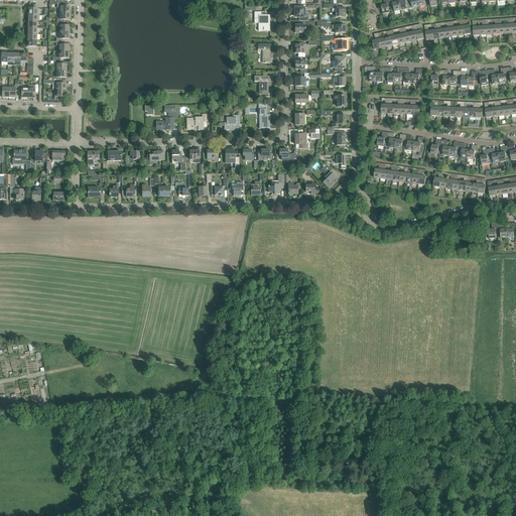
[(298,4),(300,4),(301,4),(301,0),(305,0),(314,0),(314,4),(307,4),(307,9),(314,9),(314,8),(320,8),(319,0),(294,0),(295,0),(298,0),(298,4)]
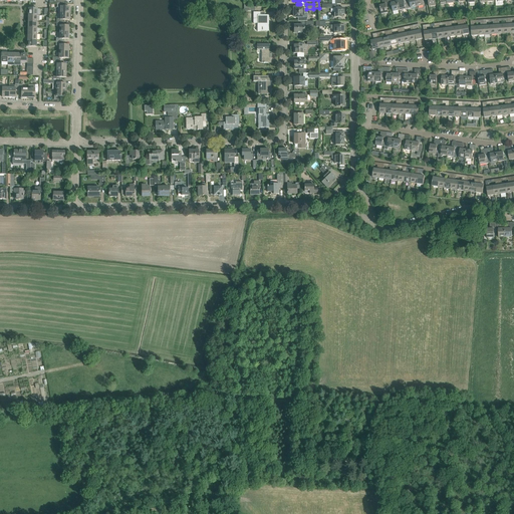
[(388,0),(381,0),(382,5),(379,5),(381,14),(389,13),(387,4),(389,4),(388,0)]
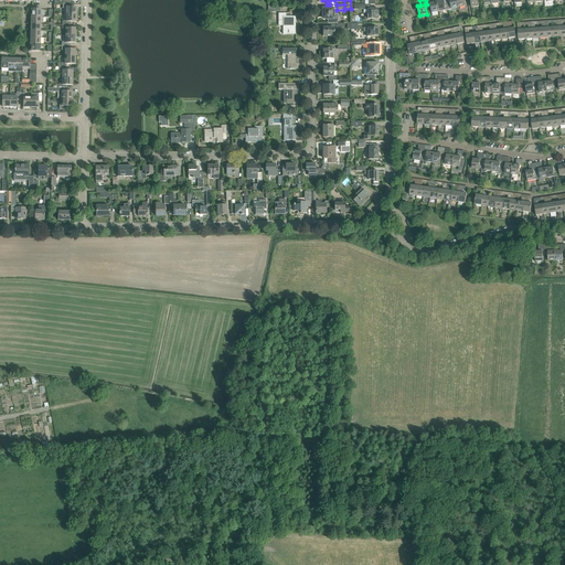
[(433,0),(426,0),(427,4),(428,3),(429,7),(430,7),(432,13),(433,13),(433,17),(438,16),(438,12),(439,11),(437,2),(434,2),(433,0)]
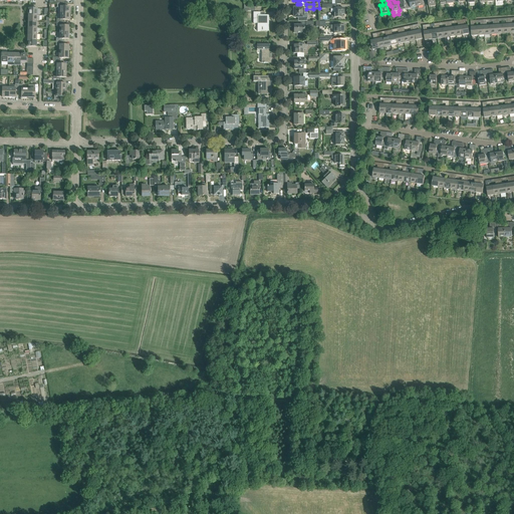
[(406,0),(400,0),(401,1),(398,2),(400,10),(406,9),(406,10),(409,9),(406,0)]
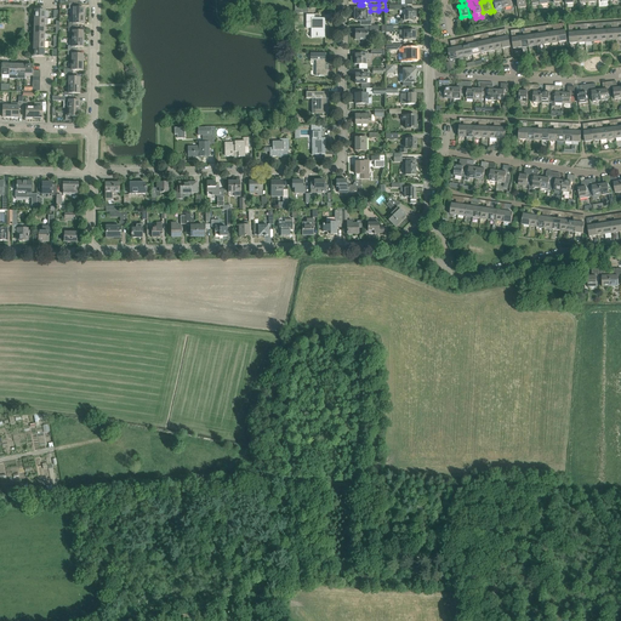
[(496,10),(502,9),(503,11),(505,11),(501,0),(490,0),(494,11),(496,11),(496,10)]
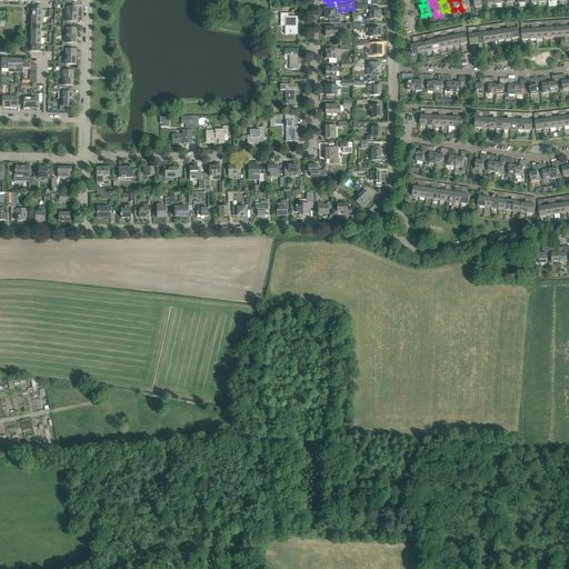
[(459,0),(462,10),(462,8),(469,6),(467,0),(459,0)]
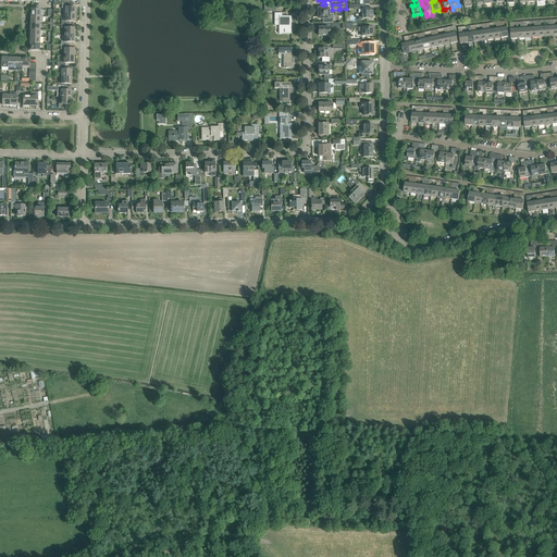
[(69,7),(70,4),(62,3),(62,8),(64,8),(64,14),(76,14),(77,14),(77,9),(76,9),(76,8),(69,7)]
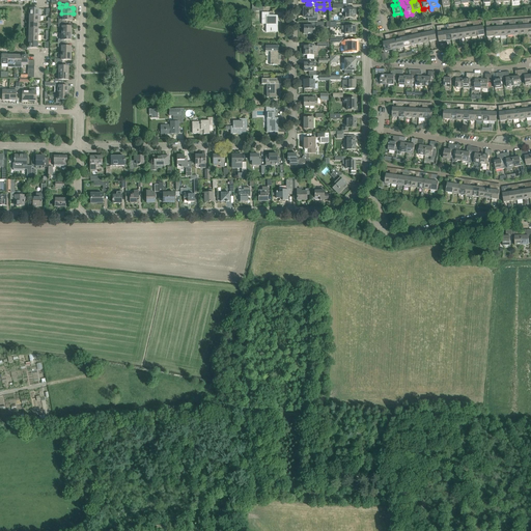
[(316,22),(317,22),(317,20),(318,20),(318,14),(313,14),(313,8),(303,8),(303,11),(304,11),(304,18),(308,18),(308,22),(316,22)]
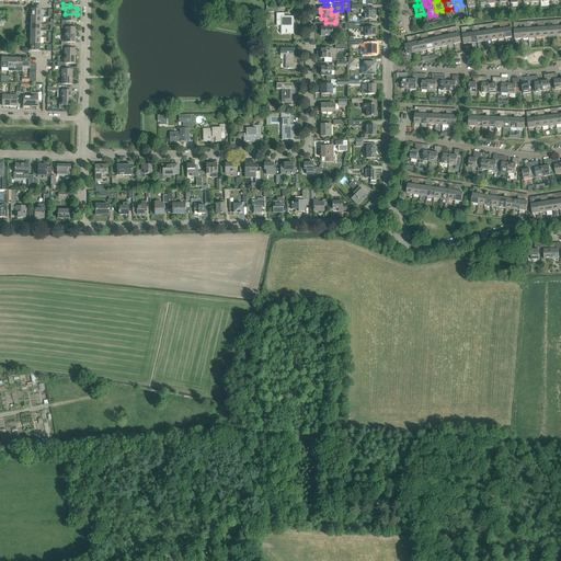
[(376,9),(368,9),(365,9),(365,19),(373,19),(373,15),(376,15),(376,9)]
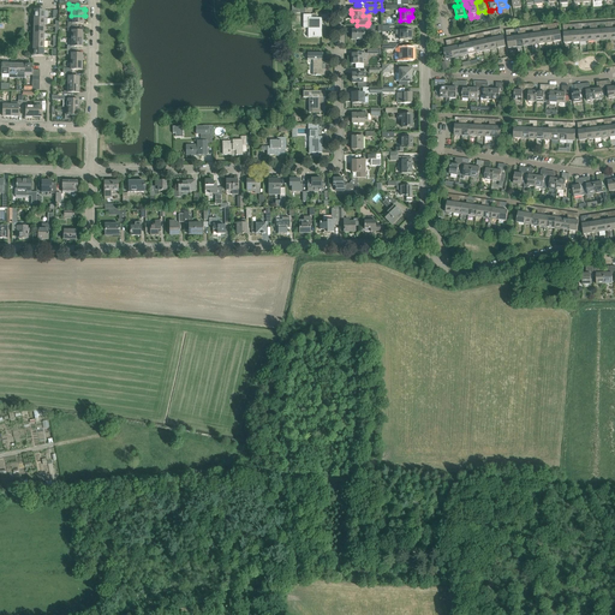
[(318,37),(320,37),(322,37),(322,18),(311,18),(311,15),(303,15),(303,28),(308,28),(308,37),(318,37)]
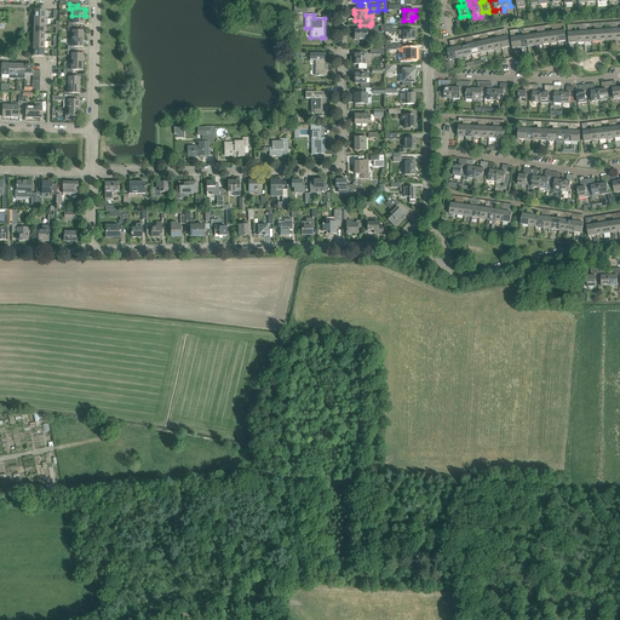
[(68,23),(68,28),(76,28),(76,24),(84,24),(85,16),(72,16),(70,23),(68,23)]
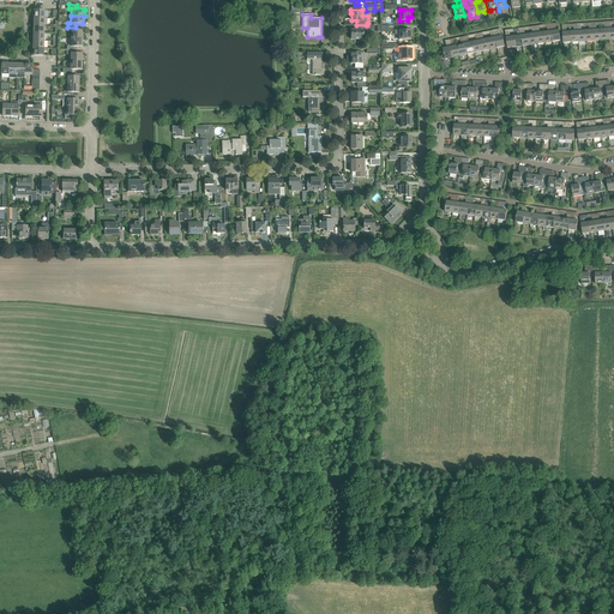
[(560,41),(560,40),(559,30),(555,31),(554,25),(551,25),(553,42),(560,41)]
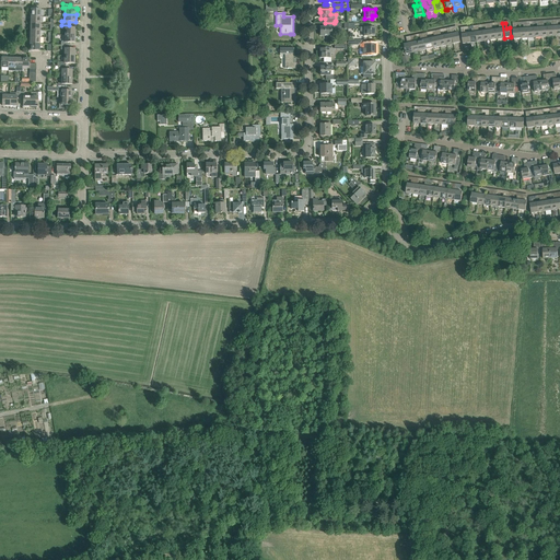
[(492,30),(492,24),(489,25),(490,41),(498,39),(497,30),(492,30)]
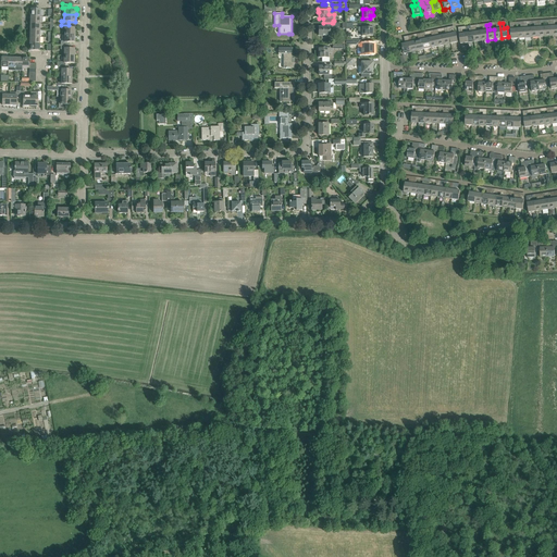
[(61,25),(61,28),(63,28),(63,35),(75,35),(75,28),(69,28),(69,25),(61,25)]
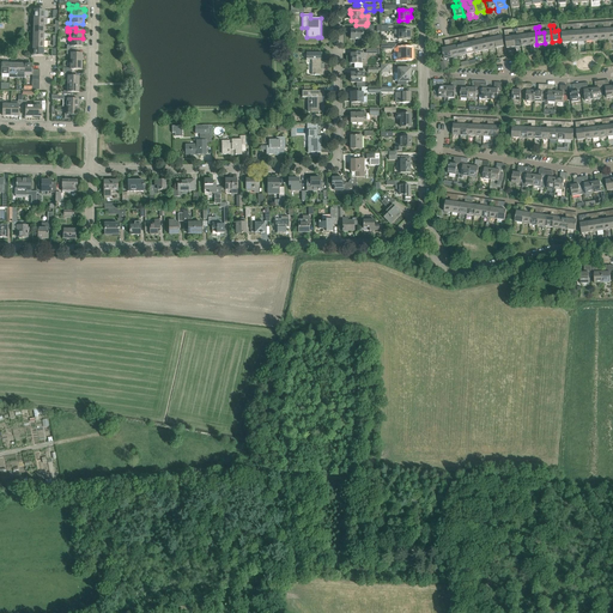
[(525,35),(523,29),(520,30),(522,47),(529,46),(528,35),(525,35)]
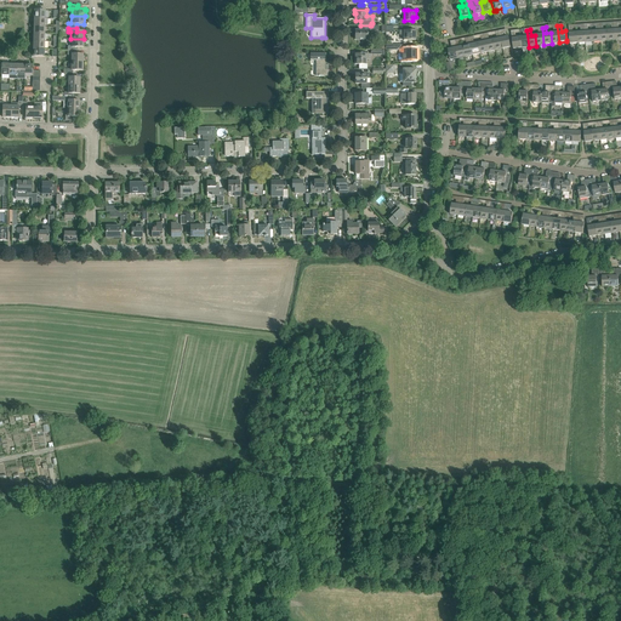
[(368,43),(368,30),(355,30),(355,40),(363,40),(363,43),(368,43)]
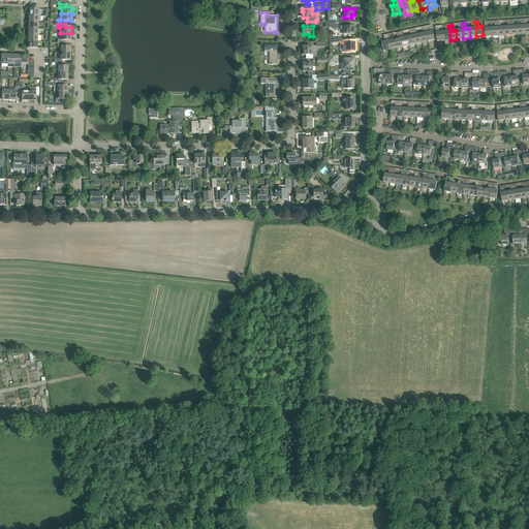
[(354,26),(344,26),(340,26),(340,30),(344,30),(344,34),(354,34),(354,26)]
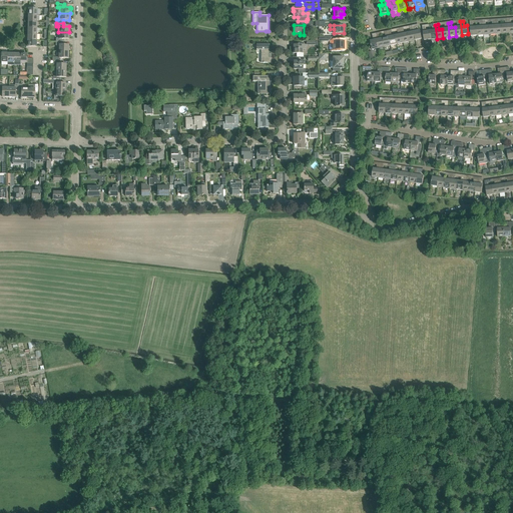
[(410,27),(411,32),(408,33),(409,41),(416,40),(413,26),(410,27)]
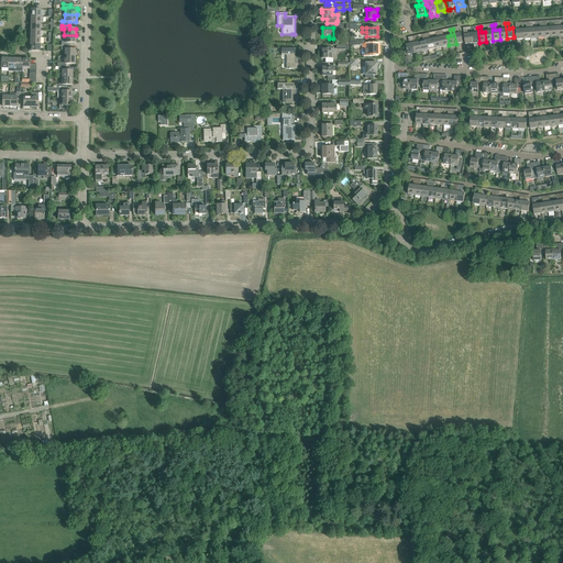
[(463,43),(463,42),(461,33),(457,34),(456,29),(453,29),(456,44),(463,43)]
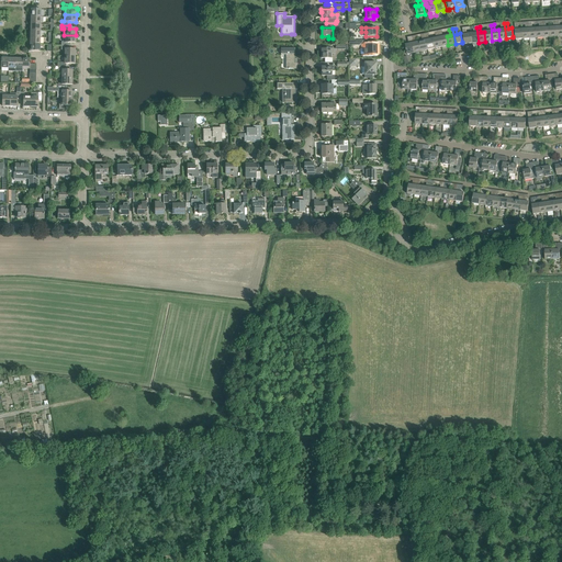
[(462,30),(464,44),(472,43),(470,34),(467,34),(467,29),(464,29),(464,30),(462,30)]
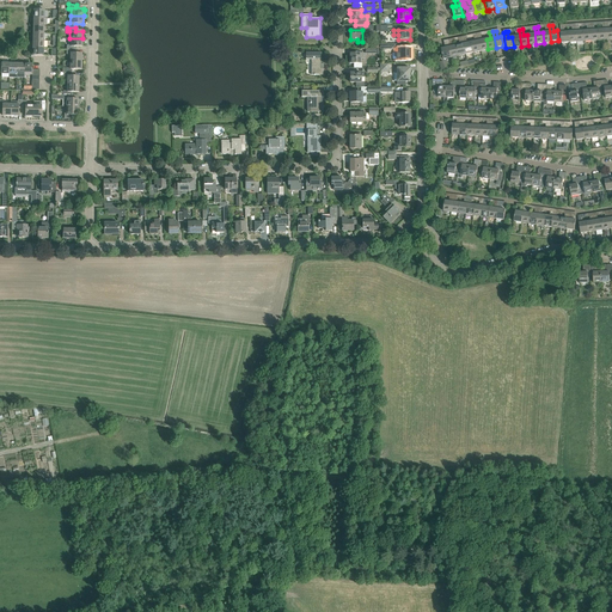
[(482,40),(481,34),(477,35),(481,51),(488,49),(487,40),(482,40)]
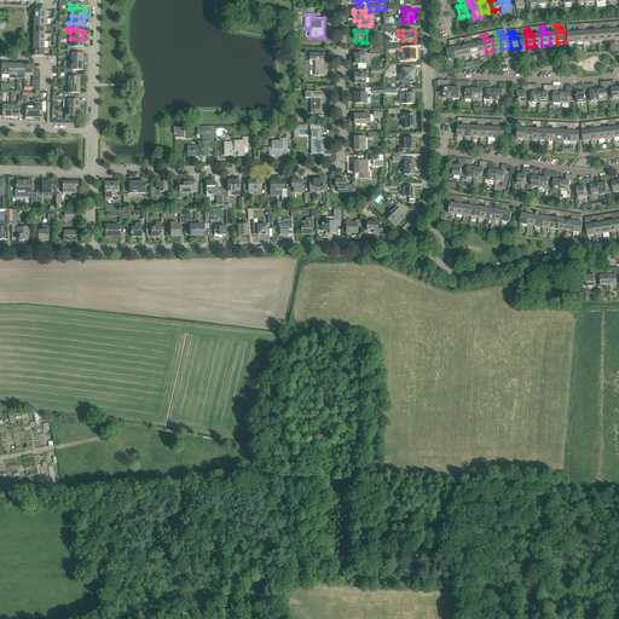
[(479,36),(480,42),(476,42),(479,53),(486,52),(482,35),(479,36)]
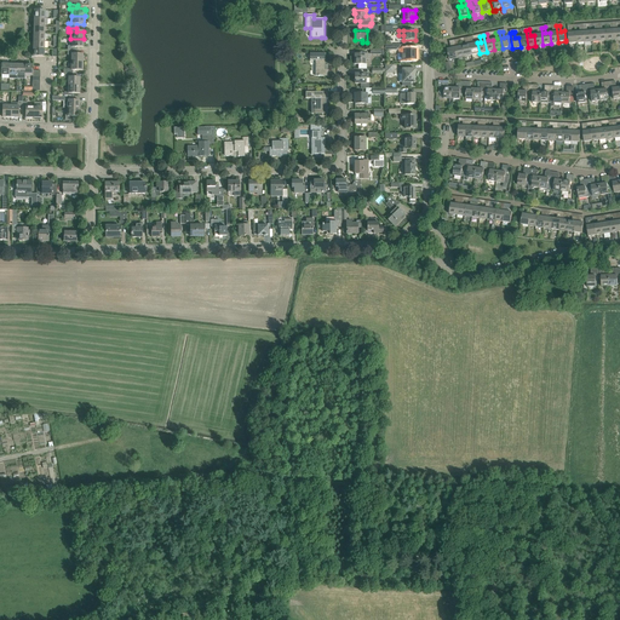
[(474,44),(472,38),(469,39),(472,55),(480,53),(477,42),(474,44)]
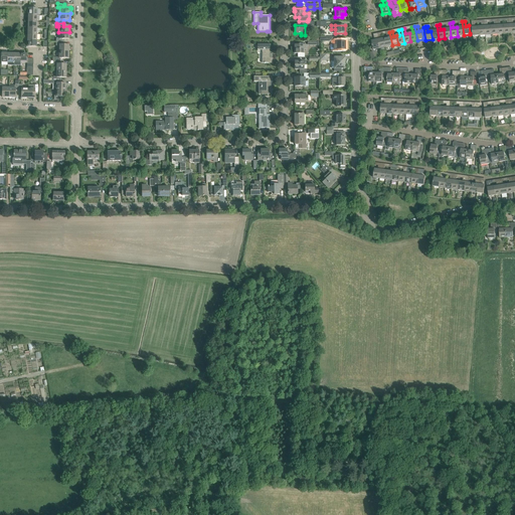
[(69,32),(58,32),(58,38),(56,38),(56,42),(63,42),(63,39),(69,39),(69,32)]
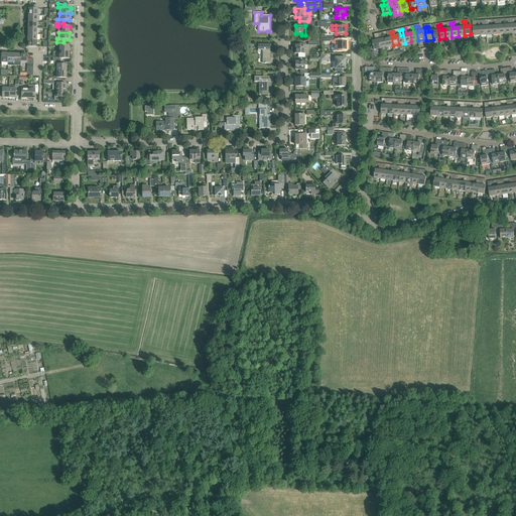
[(387,32),(388,37),(385,38),(386,47),(393,45),(390,32),(387,32)]
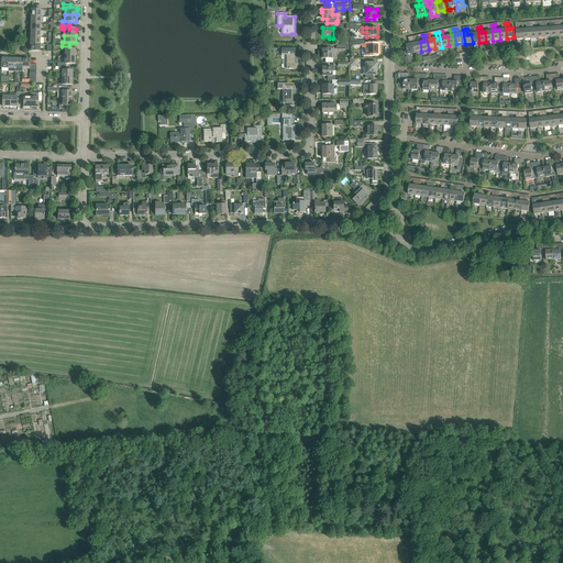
[(408,39),(409,44),(406,45),(408,54),(415,53),(411,37),(408,39)]
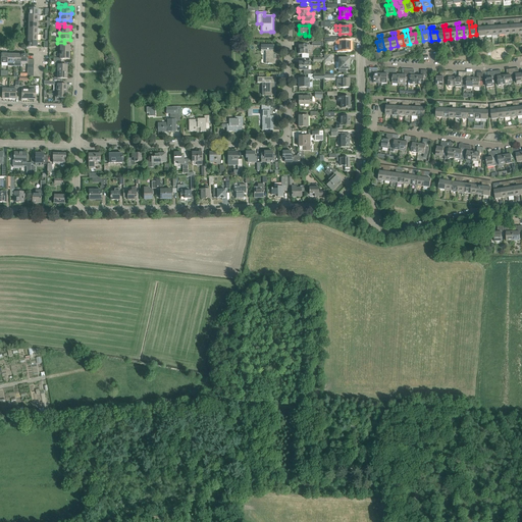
[(390,48),(389,39),(386,40),(385,35),(381,35),(384,49),(390,48)]
